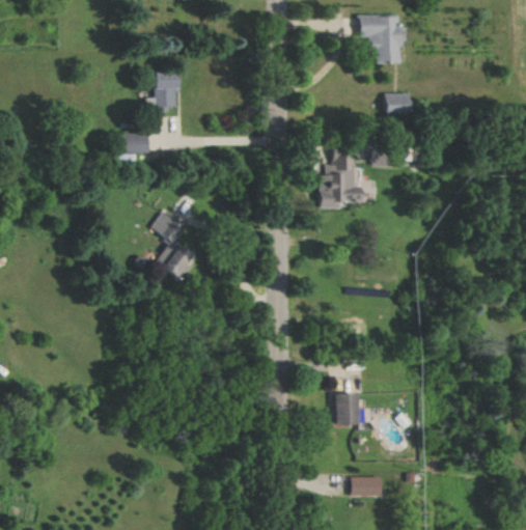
[(399,16),(360,16),(360,50),(376,50),(376,64),(399,64),(399,16)]
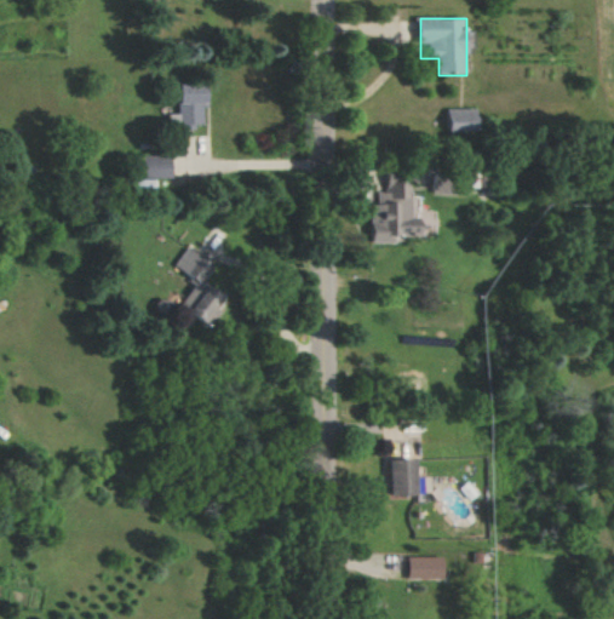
[(207,125),(207,109),(211,109),(210,85),(182,86),(183,125),(207,125)]
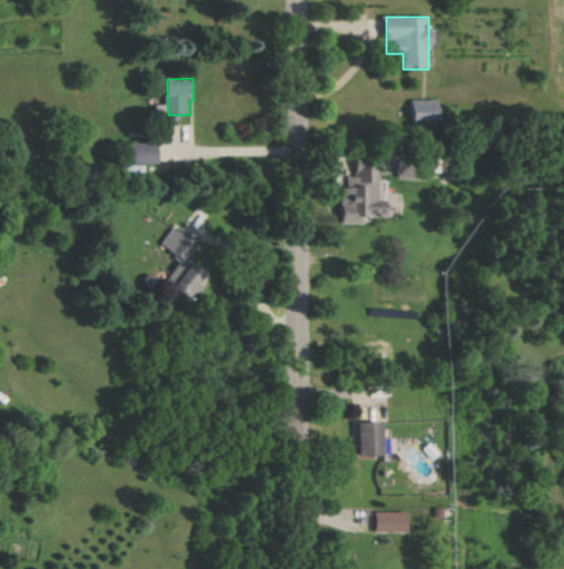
[(441,100),(414,101),(414,121),(441,121),(441,100)]
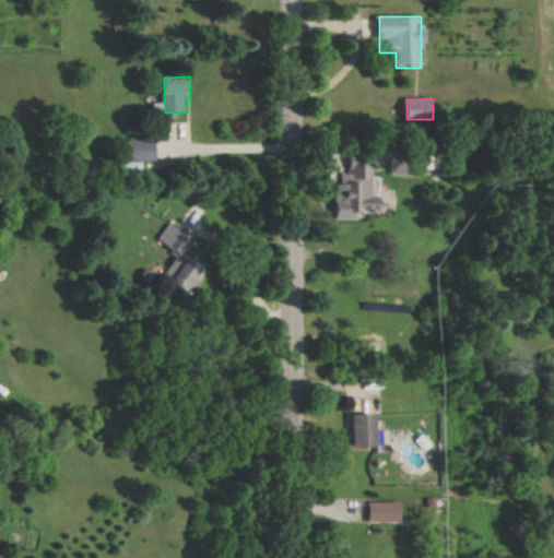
[(157,141),(133,141),(133,162),(158,162),(157,141)]
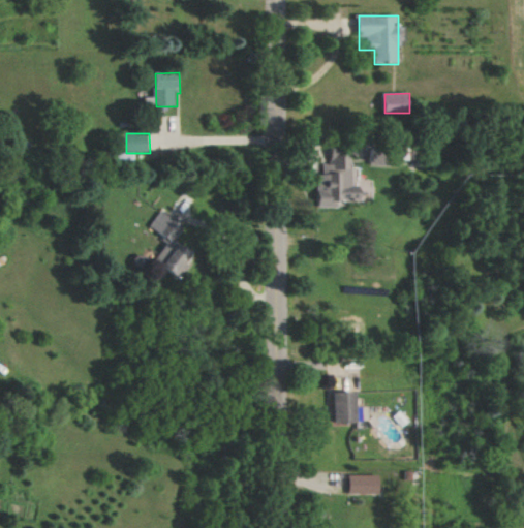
[(403,168),(403,146),(390,146),(390,152),(378,152),(377,167),(403,168)]
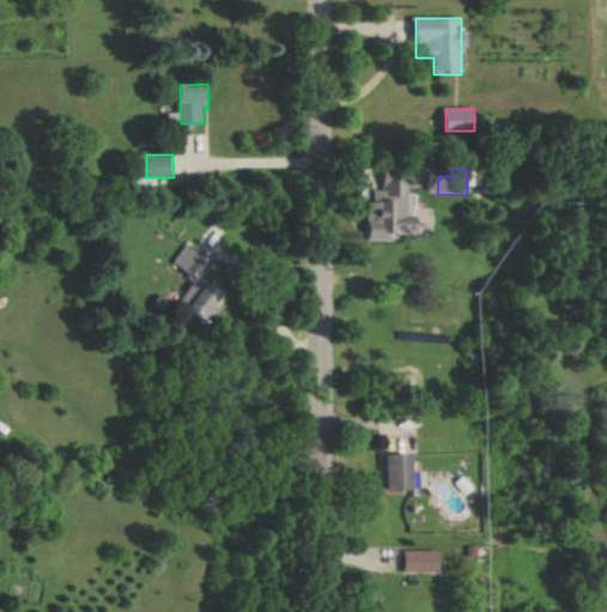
[(410,170),(358,171),(358,194),(370,193),(371,241),(394,241),(394,234),(419,232),(419,214),(411,216),(410,170)]
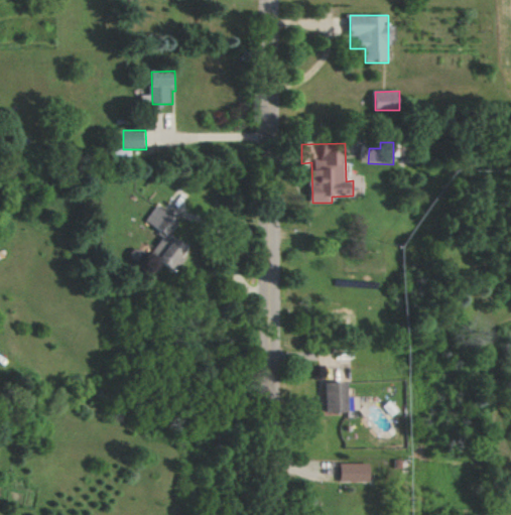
[(189,251),(169,235),(178,224),(158,207),(146,222),(164,236),(149,255),(172,273),(189,251)]
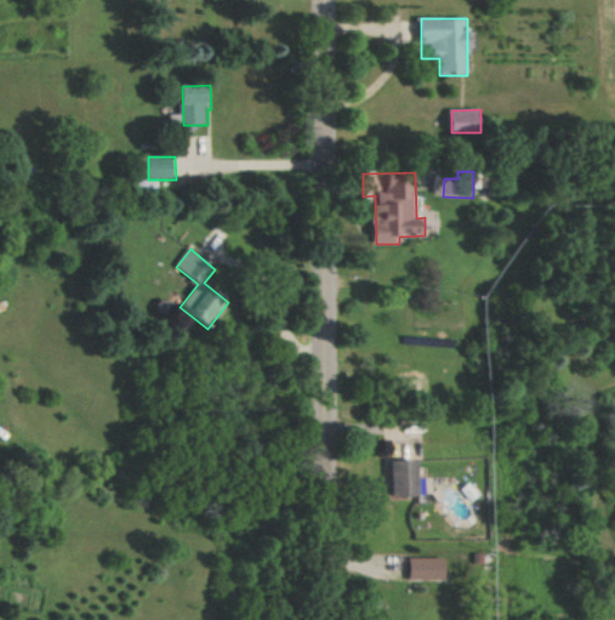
[(425,462),(393,461),(392,500),(423,501),(425,462)]
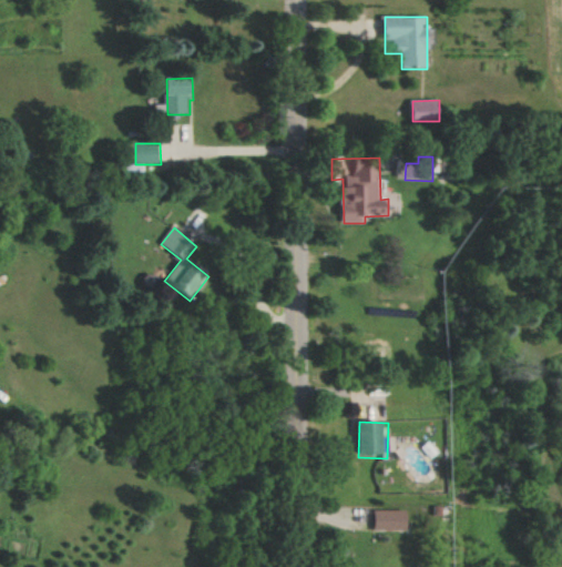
[(409,512),(377,510),(377,530),(409,532),(409,512)]
